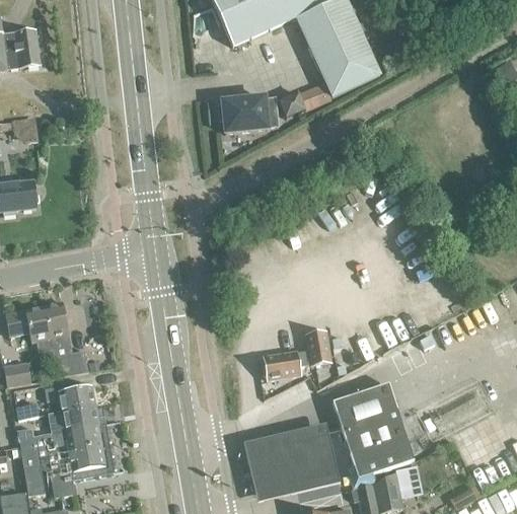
[(348,1),(347,0),(212,0),(233,46),(297,16),(311,48),(333,95),(380,74),(348,1)]
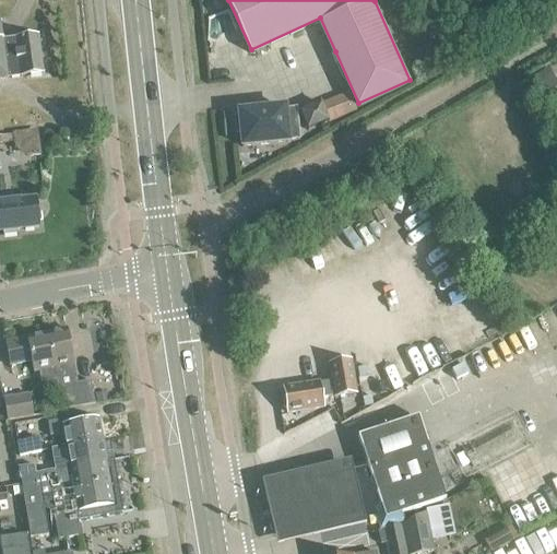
[(16,34),(16,35),(4,36),(4,34),(3,34),(0,14),(0,13),(0,73),(9,73),(9,72),(22,71),(44,69),(39,32),(16,34)]
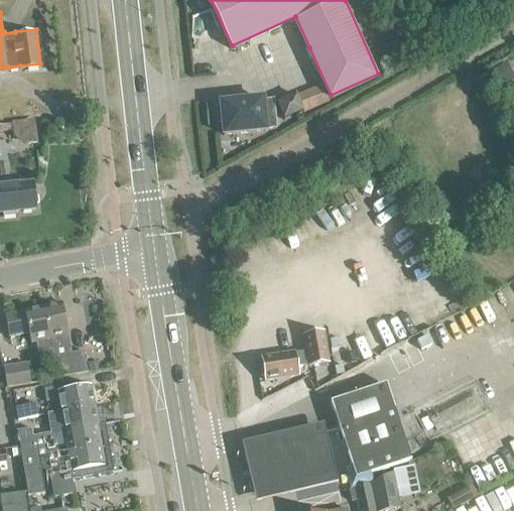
[(284,116),(298,111),(331,98),(324,82),(278,100),(284,116)]
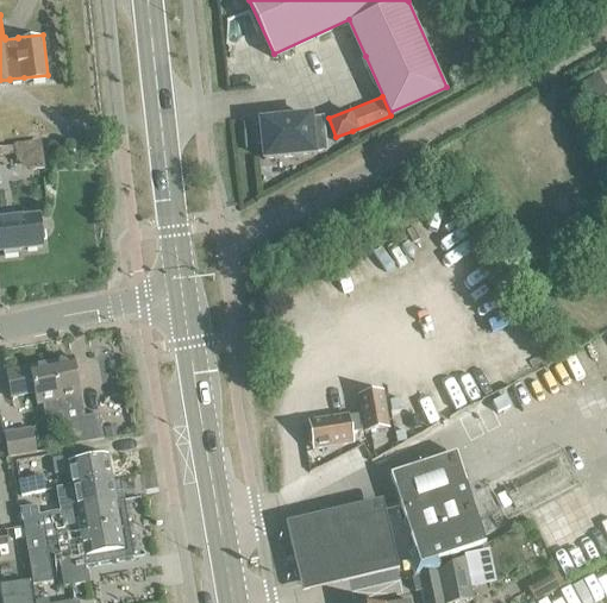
[(262,121),(257,121),(260,140),(263,140),(266,155),(315,150),(314,149),(327,148),(324,113),(312,114),(311,113),(262,118),(262,121)]
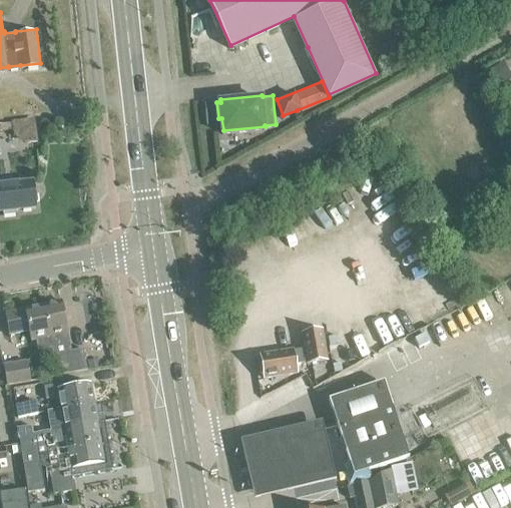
[(8,120),(0,120),(0,128),(9,127),(8,120)]
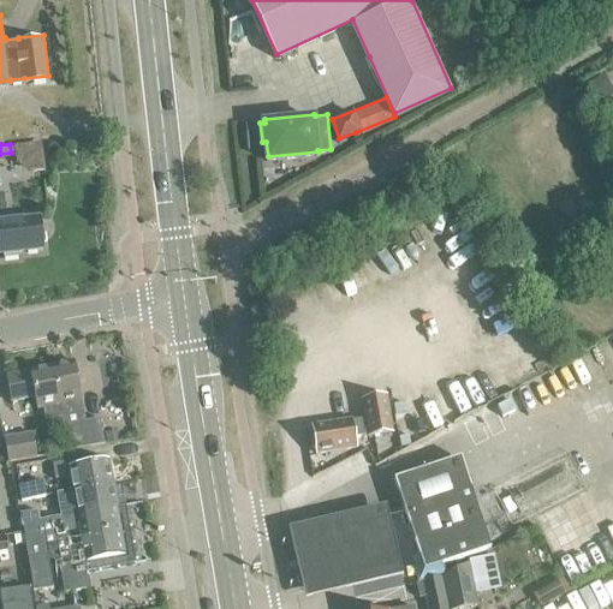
[(5,250),(5,254),(19,251),(18,248),(43,245),(41,226),(39,226),(39,221),(41,220),(40,214),(15,218),(13,213),(0,214),(0,249),(0,250),(5,250)]
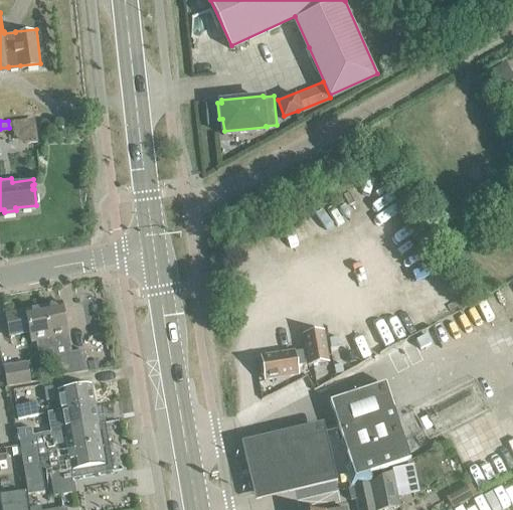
[(390,244),(411,231),(407,225),(386,238),(390,244)]
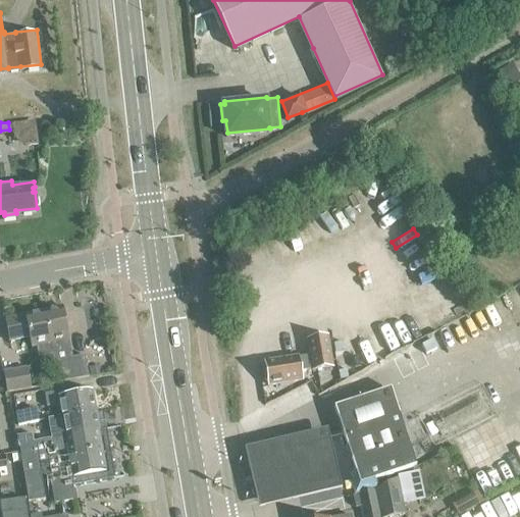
[(44,307),(53,351),(57,368),(59,378),(90,373),(86,352),(72,354),(73,354),(67,355),(65,348),(72,347),(63,303),(44,307)]
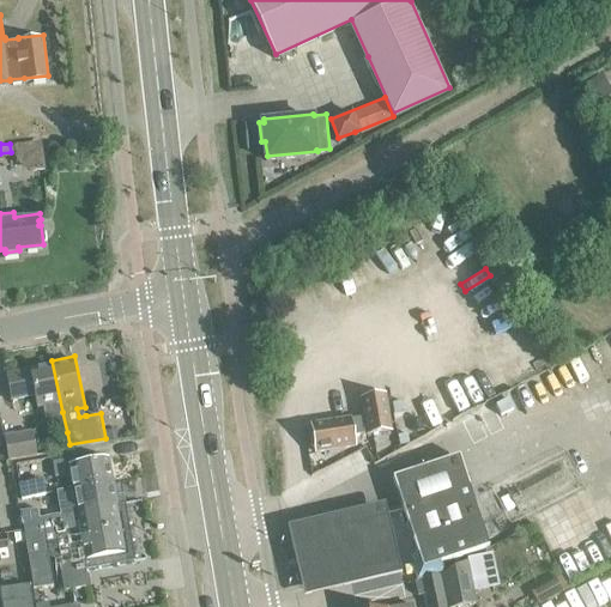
[(44,401),(47,414),(62,412),(52,360),(31,365),(7,370),(12,396),(36,392),(38,402),(44,401)]
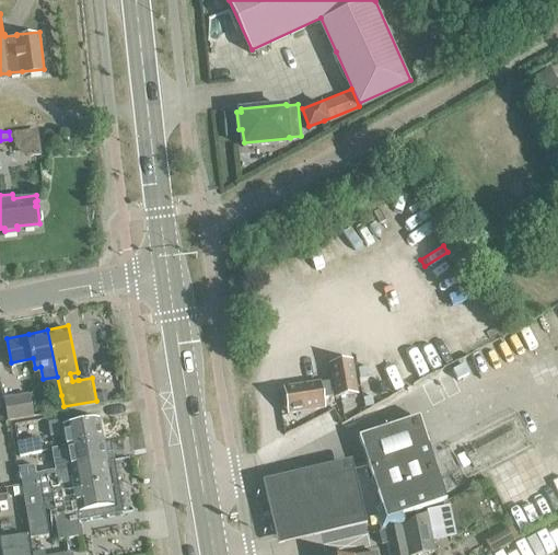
[(359,392),(353,359),(330,363),(334,378),(321,380),(286,385),(286,386),(288,386),(289,391),(287,392),(288,395),(286,399),(287,404),(290,406),(290,411),(325,404),(323,394),(336,392),(337,395),(359,392)]
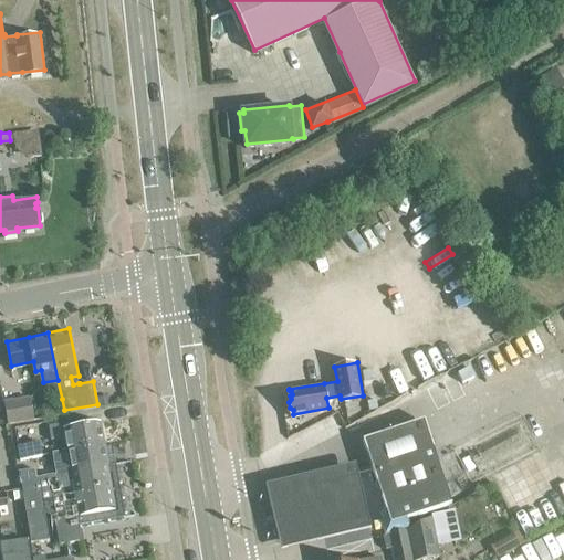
[(9,421),(34,416),(31,394),(4,399),(9,421)]
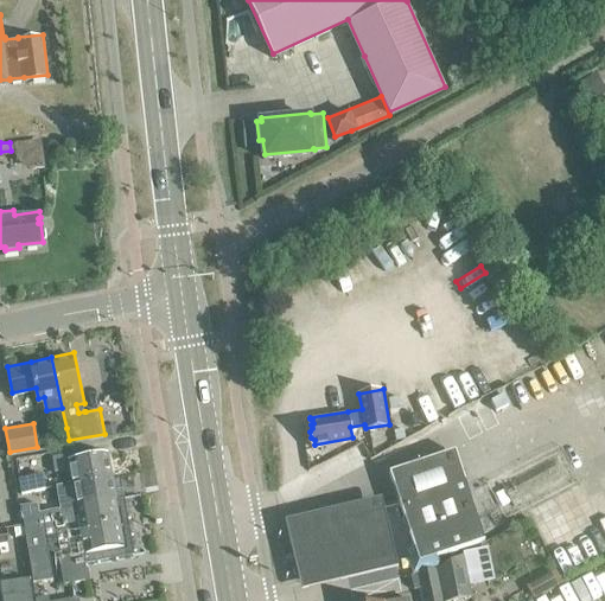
[(418,569),(439,562),(437,554),(483,539),(453,448),(390,470),(415,545),(411,547),(418,569)]
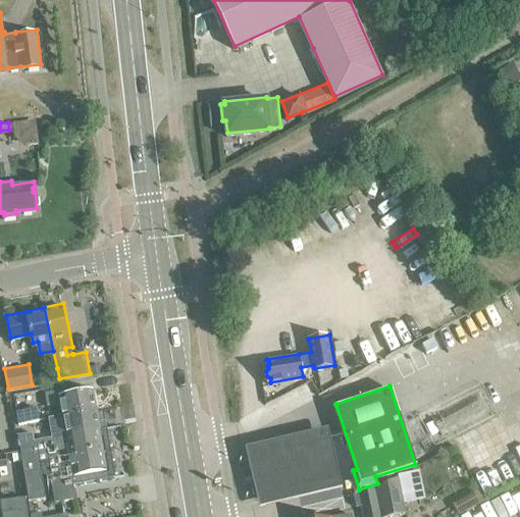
[(96,408),(92,386),(60,393),(59,389),(59,388),(46,391),(48,403),(61,401),(63,412),(50,415),(50,416),(96,408)]
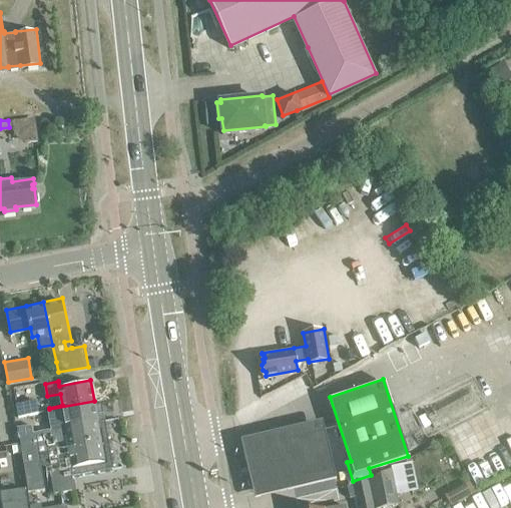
[(19,413),(38,410),(36,398),(17,401),(19,413)]
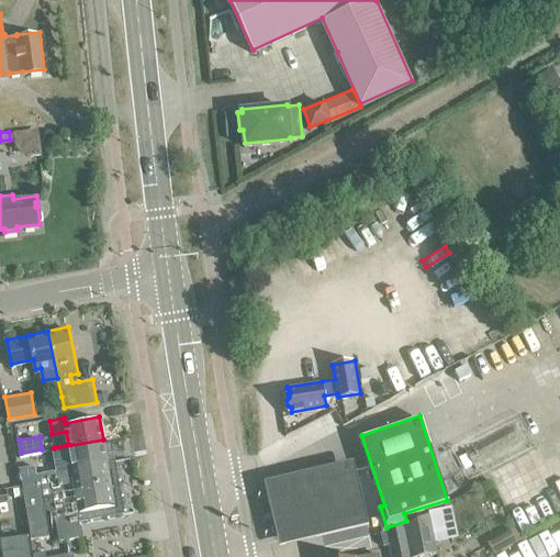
[(103,439),(54,448),(57,467),(107,458),(103,439)]
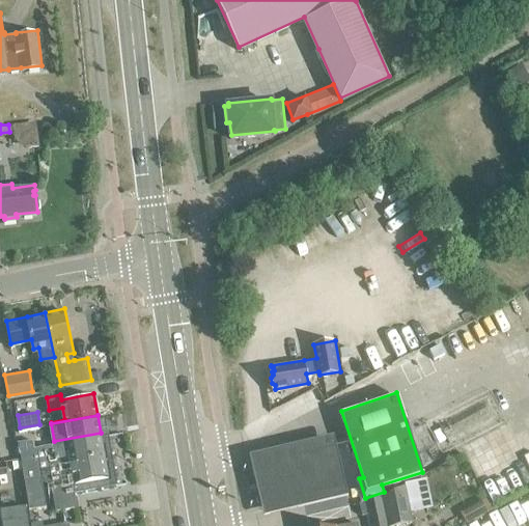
[(34,438),(18,440),(20,451),(21,450),(25,478),(42,475),(43,481),(51,479),(56,507),(56,508),(79,504),(79,503),(76,504),(74,496),(77,496),(77,494),(76,494),(75,491),(76,491),(76,490),(116,482),(117,481),(109,433),(101,434),(101,433),(54,441),(54,442),(35,445),(34,438)]
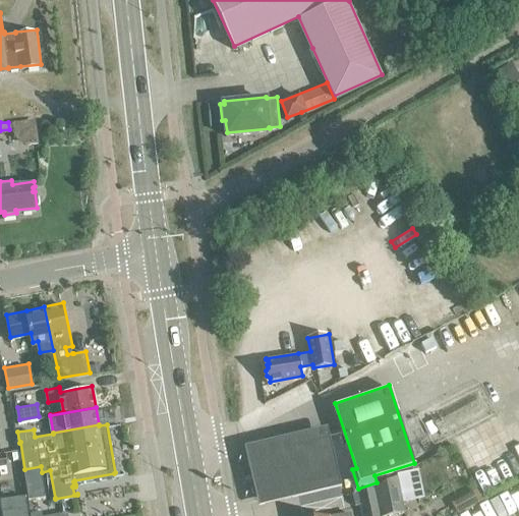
[(260,506),(340,488),(327,430),(246,448),(260,506)]
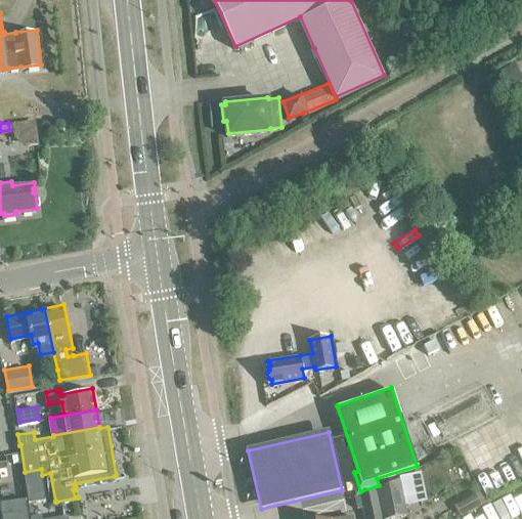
[(41,469),(25,472),(29,500),(45,498),(42,475),(41,469)]
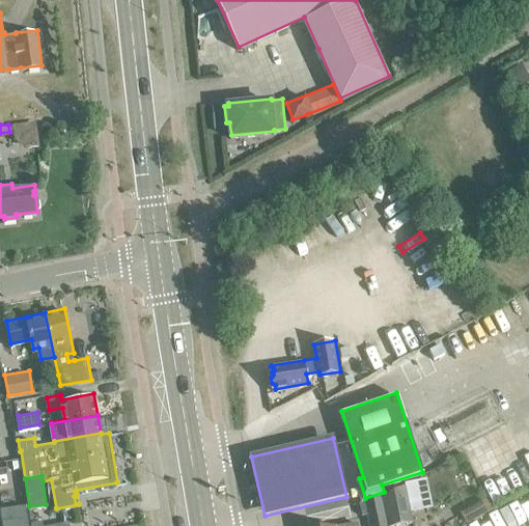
[(388,525),(388,520),(412,516),(406,482),(383,495),(382,495),(382,497),(386,522),(370,524),(369,525),(388,525)]
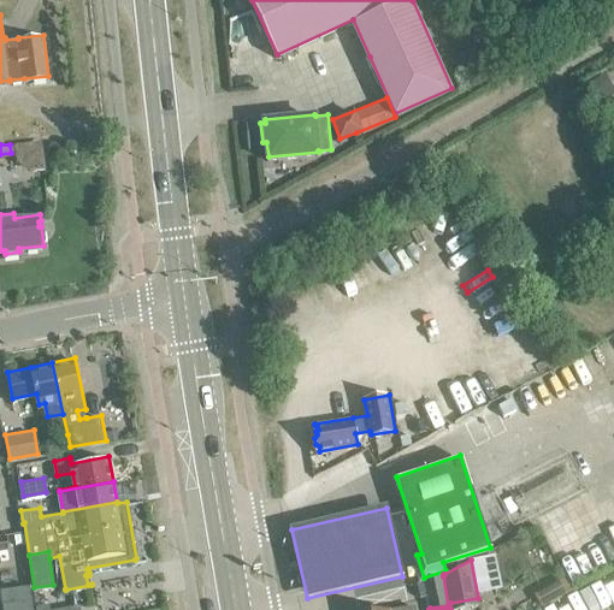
[(99,584),(102,608),(149,598),(146,574),(99,584)]
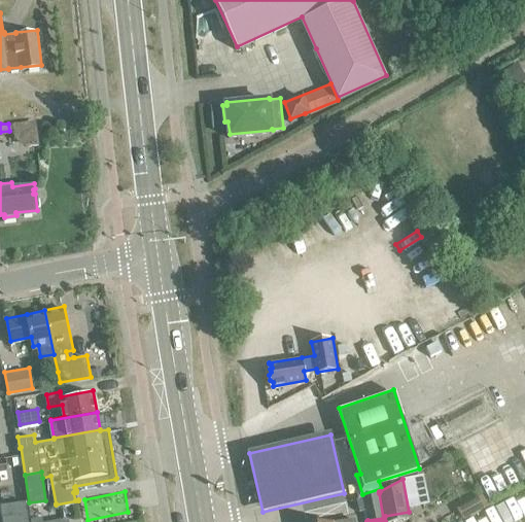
[(383,518),(379,493),(379,491),(357,496),(360,509),(364,508),(368,520),(383,518)]
